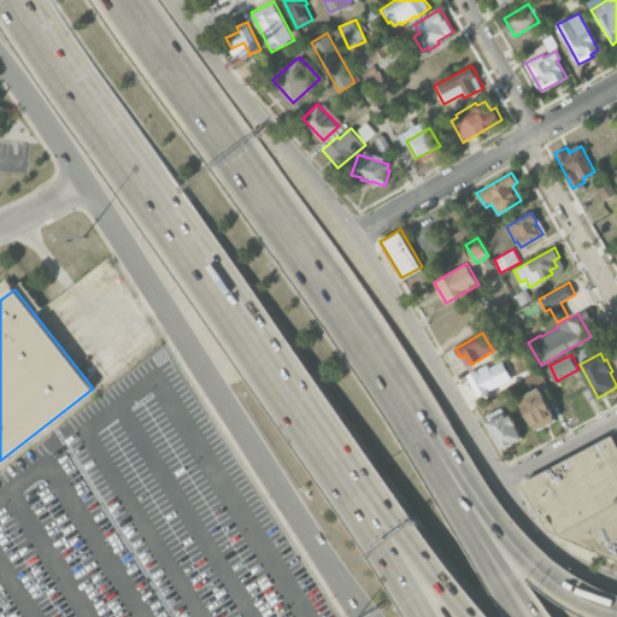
[(481,394),(470,374),(488,364),(499,385),(481,394)]
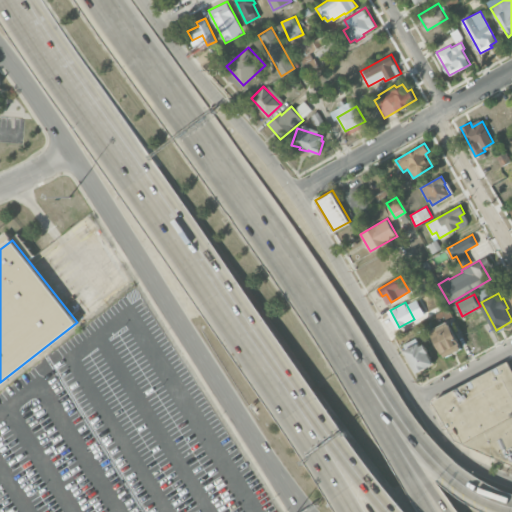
[(431,330),(449,320),(463,347),(445,357),(431,330)]
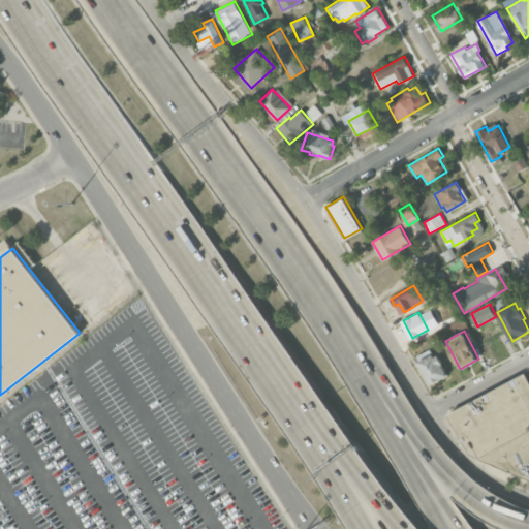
[(431,385),(418,362),(433,354),(435,358),(438,355),(449,376),(431,385)]
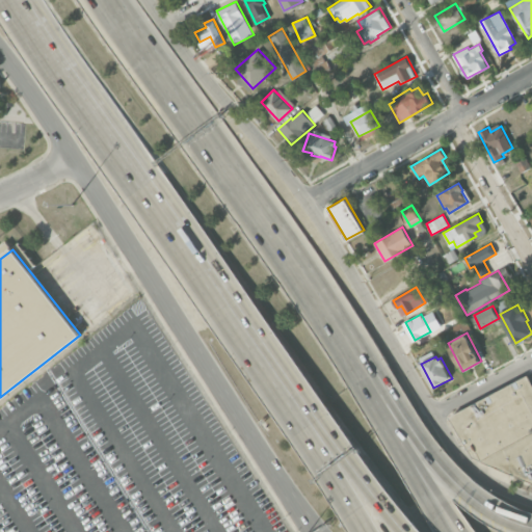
[(530,374),(531,378),(531,479),(473,455),(450,416),(530,374)]
